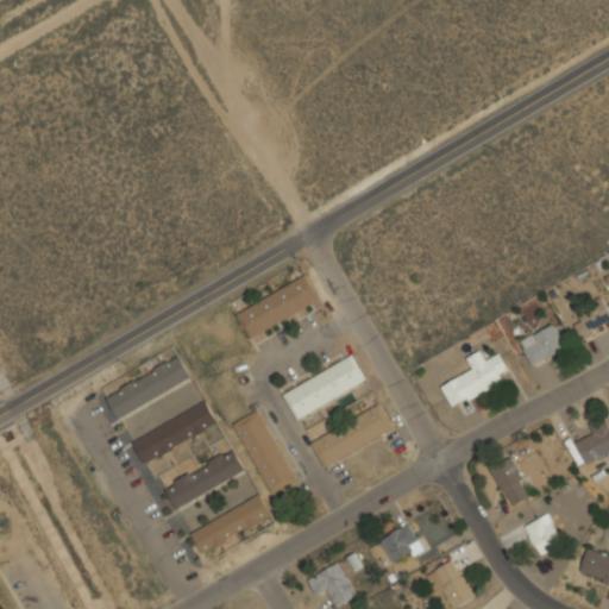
[(236,311),(249,338),(321,302),(308,276),(236,311)]
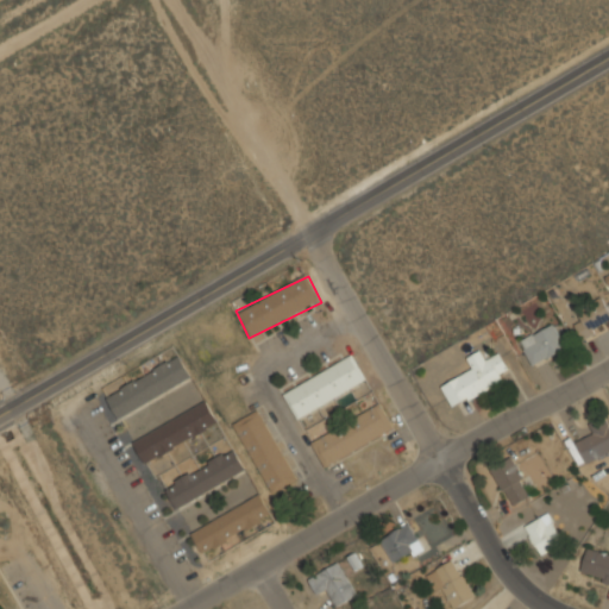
[(584,338),(608,321),(608,308),(601,297),(571,319),(584,338)]
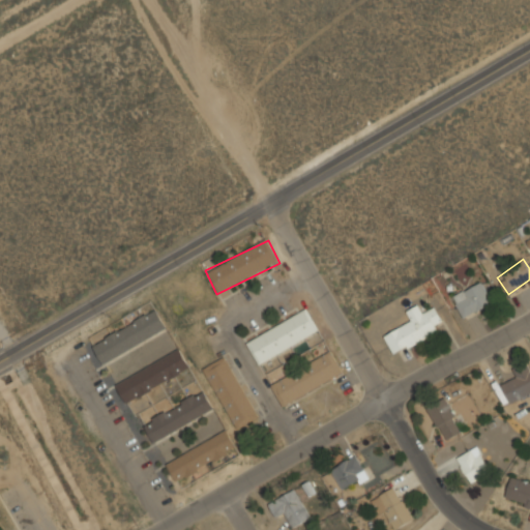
[(464,317),(493,302),(482,282),(452,297),(464,317)]
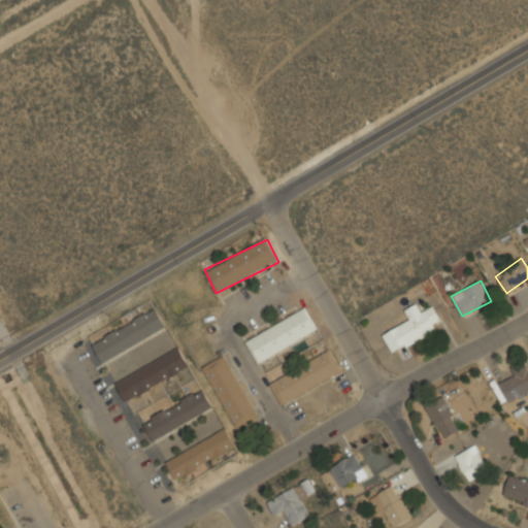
[(433,305),(424,310),(420,302),(404,309),(409,321),(383,334),(392,352),(443,327),(433,305)]
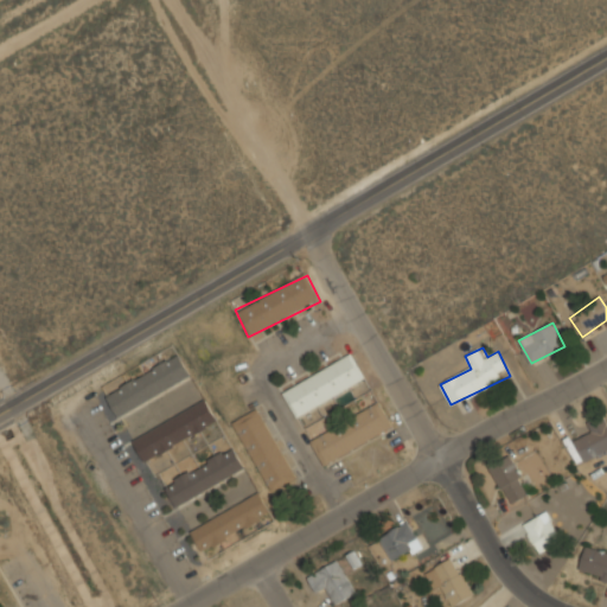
[(191,375),(178,353),(106,396),(117,417),(191,375)]
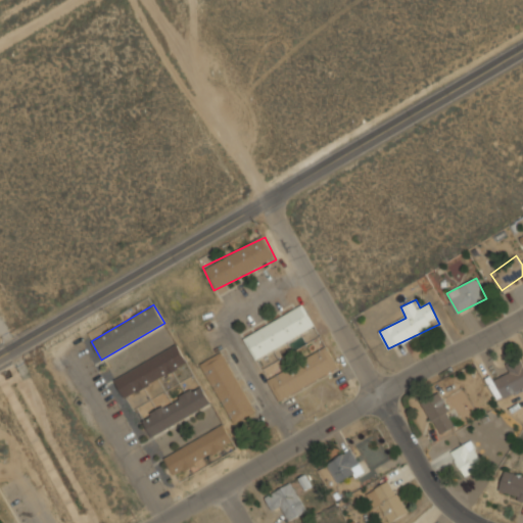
[(242,336),(253,358),(316,329),(304,306),(242,336)]
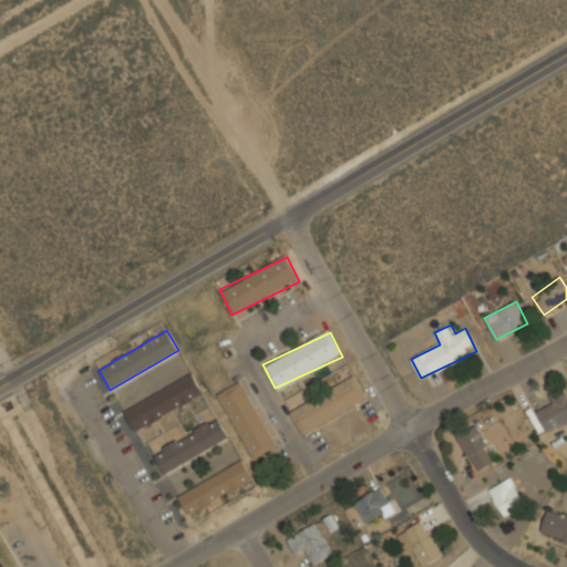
[(123,409),(134,431),(204,395),(193,374),(123,409)]
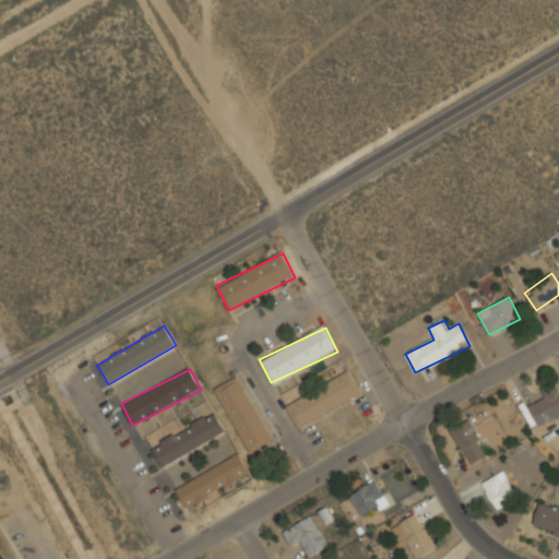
[(361,395),(351,371),(285,404),(297,428),(361,395)]
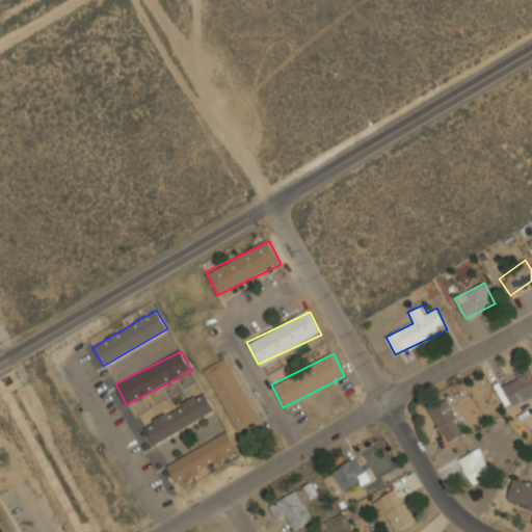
[(227,357),(205,369),(238,430),(260,419),(227,357)]
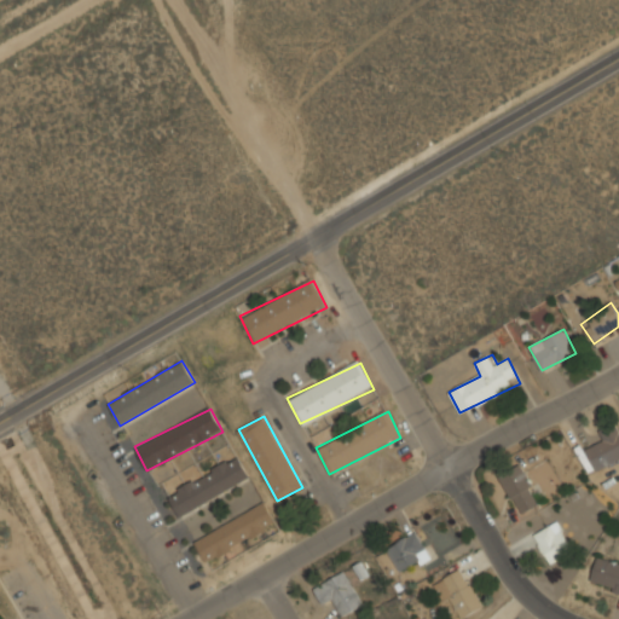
[(586,449),(593,469),(618,461),(618,424),(596,432),(600,445),(586,449)]
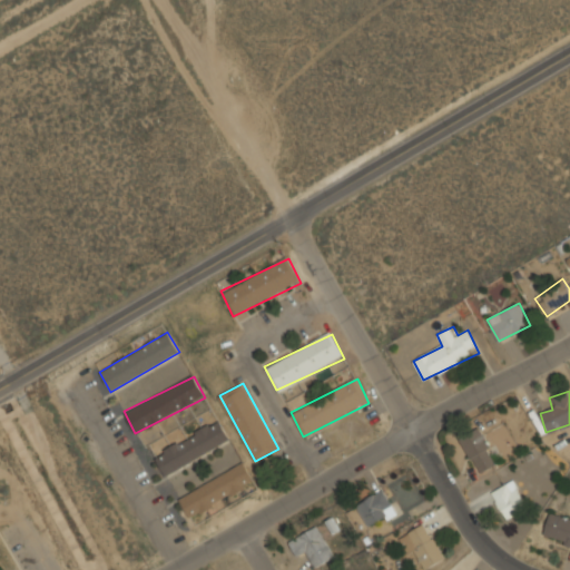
[(154,454),(165,474),(229,441),(218,421),(154,454)]
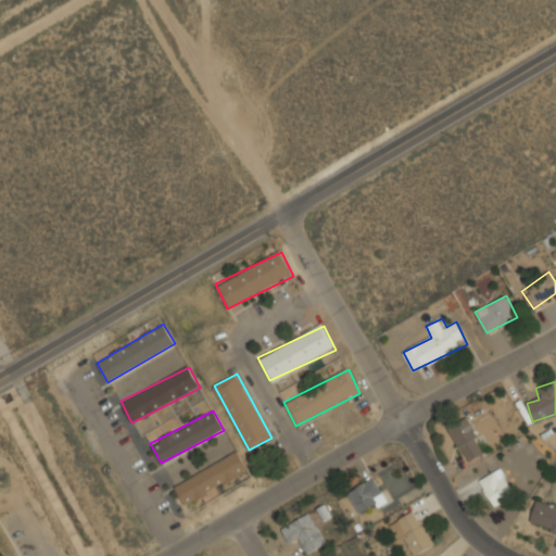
[(446,428),(468,462),(487,451),(466,417),(446,428)]
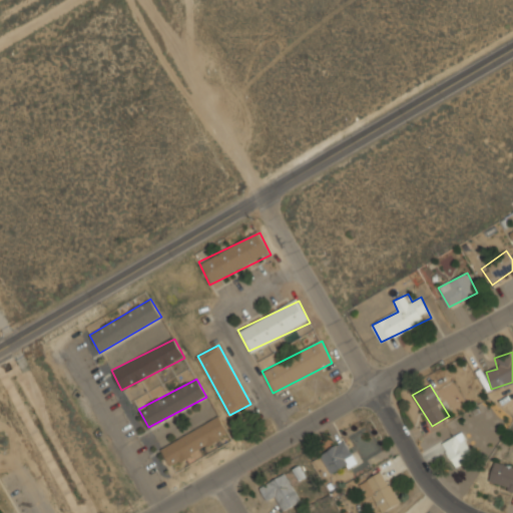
[(169,465),(229,436),(220,418),(160,446),(169,465)]
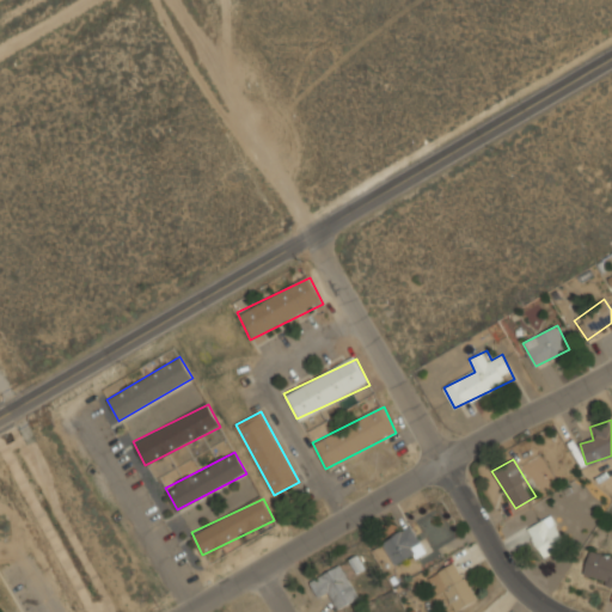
[(567,544),(551,515),(526,528),(543,557),(567,544)]
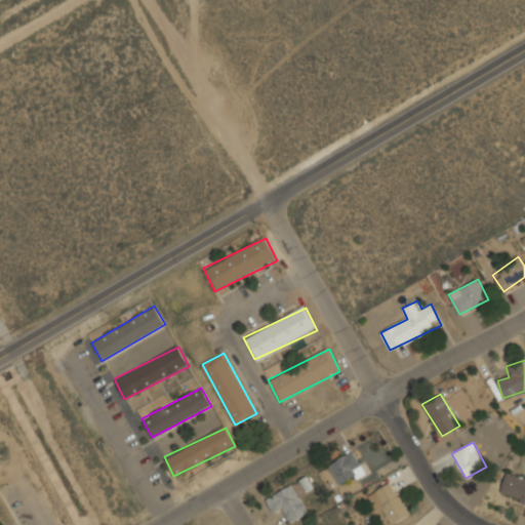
[(365,475),(354,451),(327,463),(338,487),(365,475)]
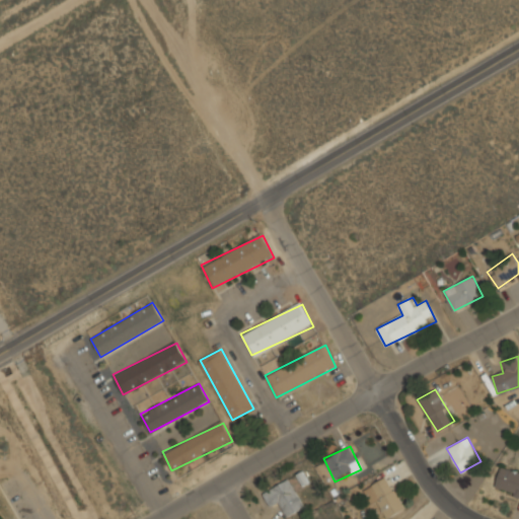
[(518,471),(500,467),(494,493),(518,498),(518,471)]
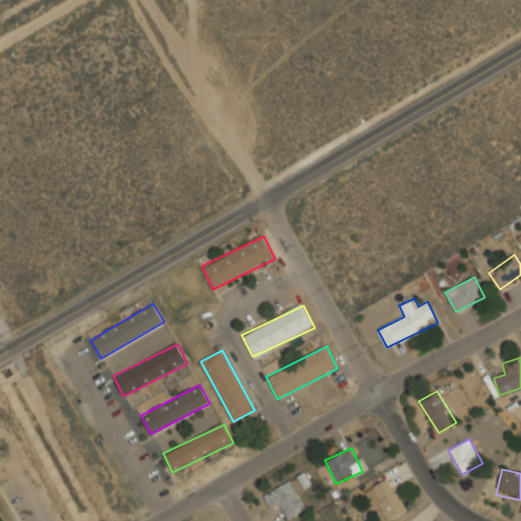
[(382,506),(390,520),(407,511),(389,477),(364,491),(374,510),(382,506)]
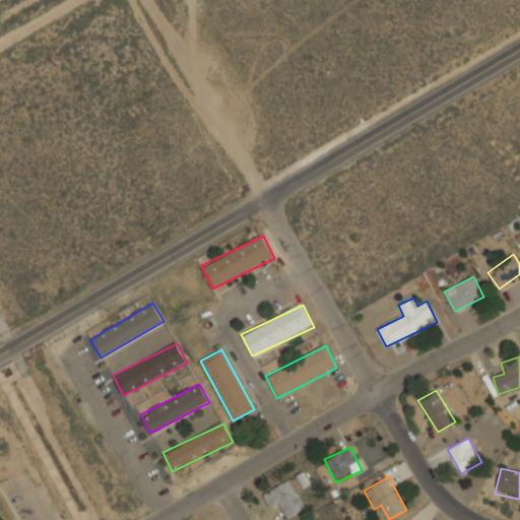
[(285,517),(304,510),(291,480),(262,492),(270,512),(282,507),(285,517)]
